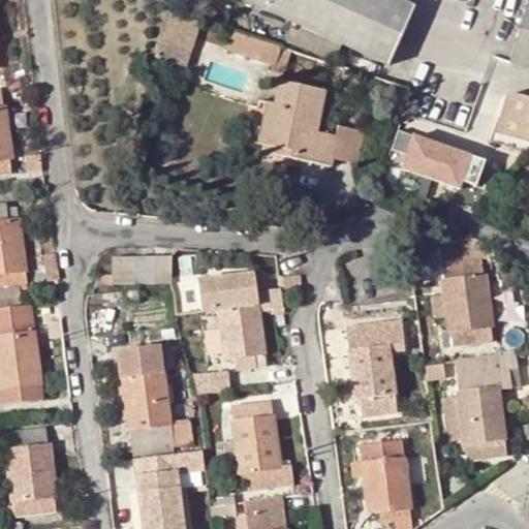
[(387,62),(412,4),(402,0),(246,0),(283,17),(387,62)]
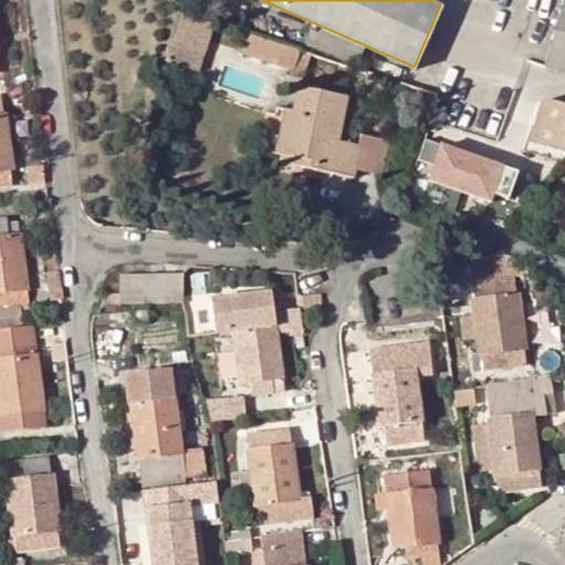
[(564,0),(562,0),(544,66),(564,72),(564,0)]
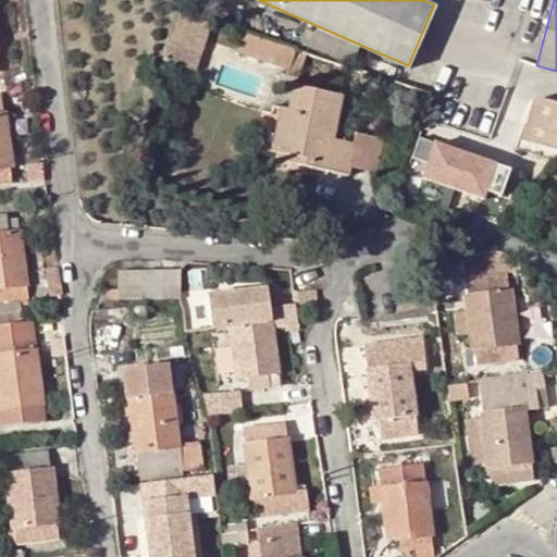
[(185,11),(181,10),(162,57),(192,67),(209,19),(185,11)]
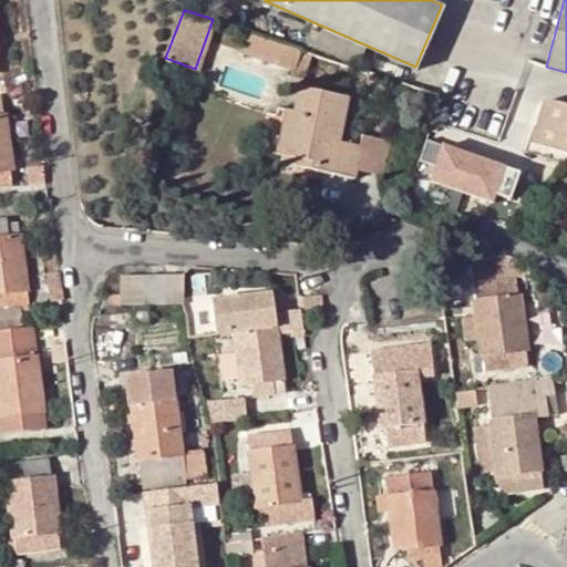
[(244,30),(237,50),(290,69),(295,70),(299,48),(244,30)]
